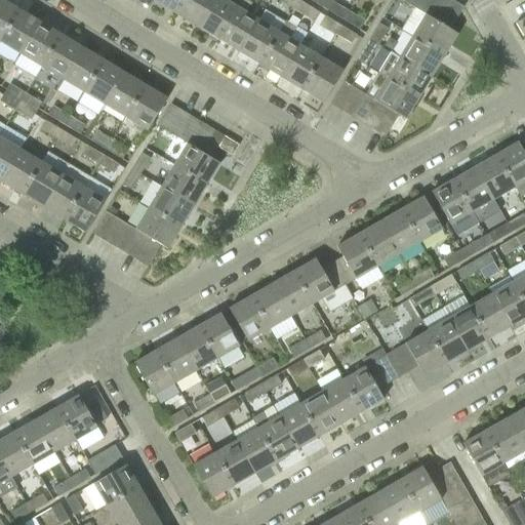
[(0,0),(0,39),(18,9),(1,0),(0,0)]
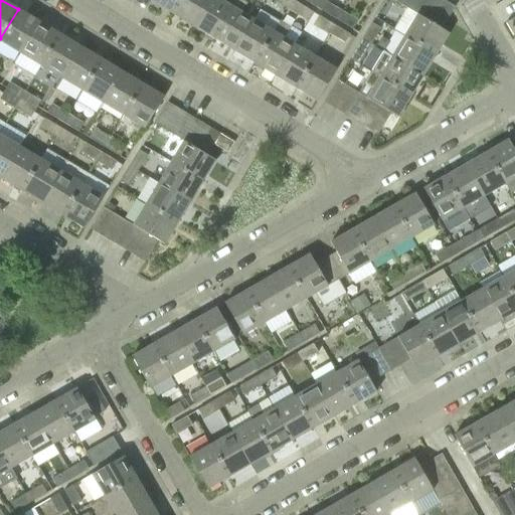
[(151,0),(151,1),(172,13),(179,0),(151,0)]
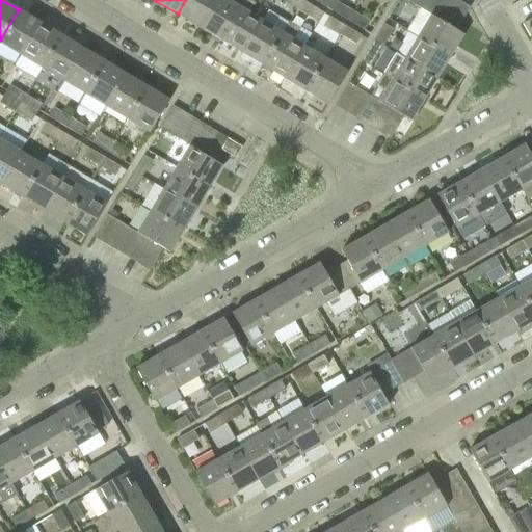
[(185,0),(178,14),(200,26),(214,0),(185,0)]
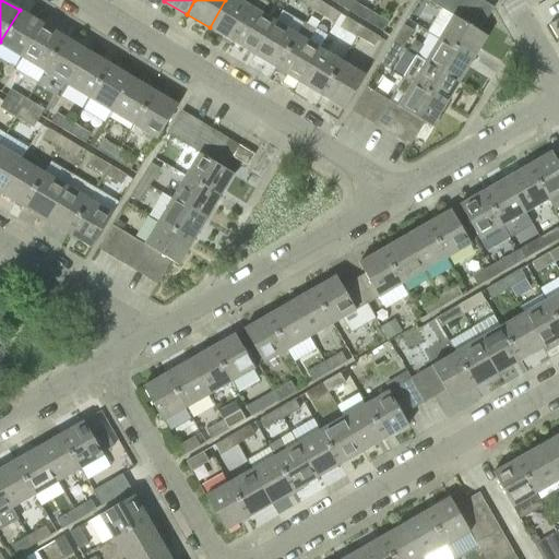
[(256,0),(240,0),(225,0),(210,27),(232,42),(252,8),(256,0)]
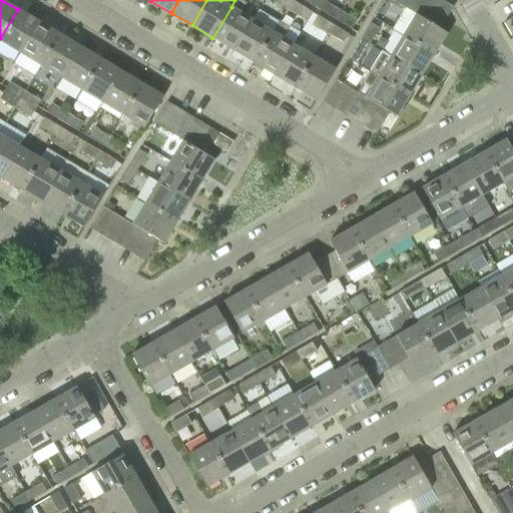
[(271,0),(288,10),(293,1),(291,0),(271,0)]
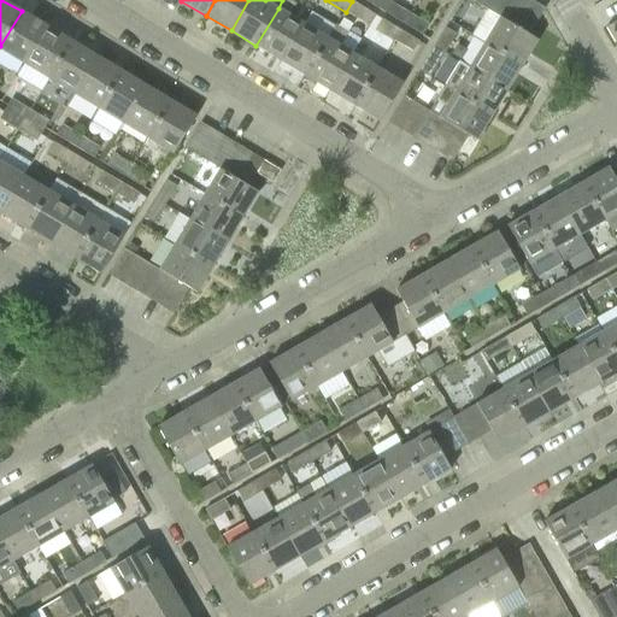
[(480,0),(477,4),(491,12),(498,0),(480,0)]
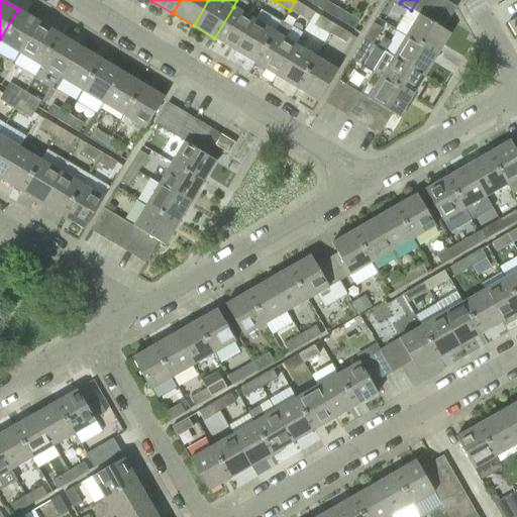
[(419,14),(423,16),(432,0),(417,0),(411,10),(419,14)]
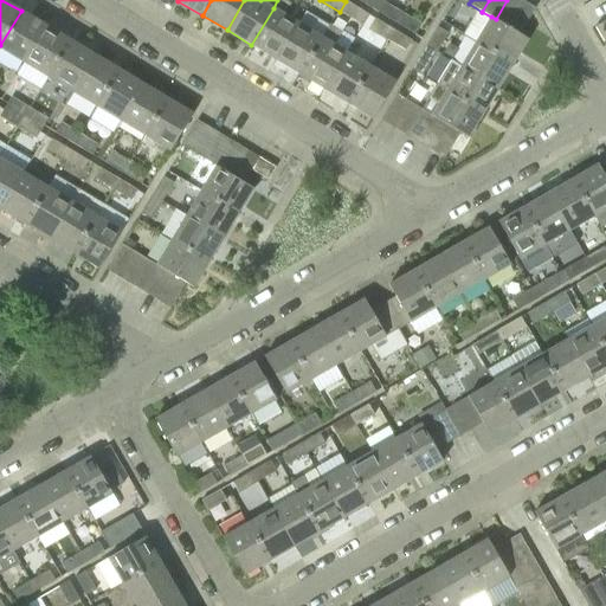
[(507,0),(496,19),(507,26),(522,1),(520,0),(507,0)]
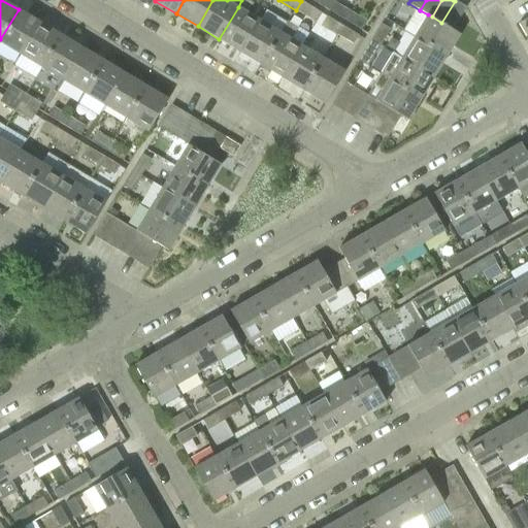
[(296,10),(310,19),(317,9),(301,1),(296,10)]
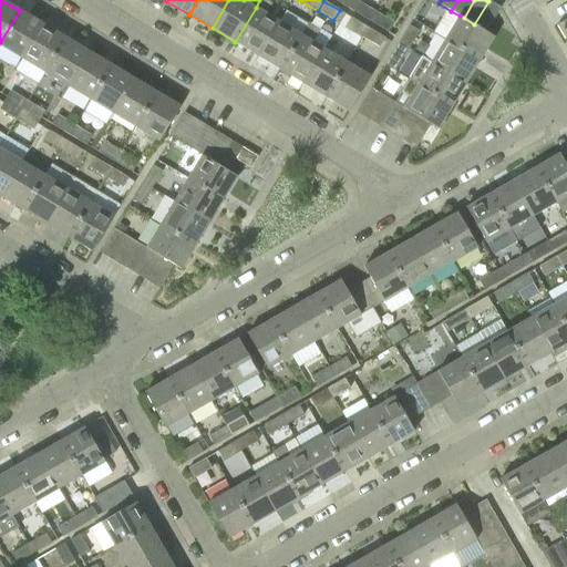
[(474,24),(486,32),(501,8),(488,1),(474,24)]
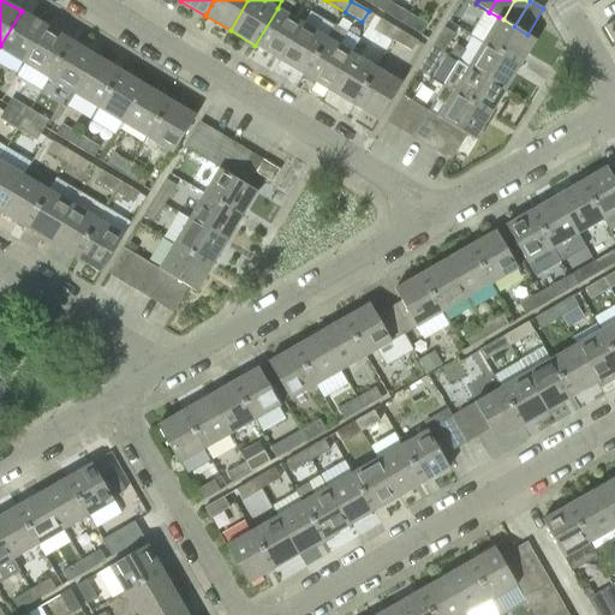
[(404,25),(411,15),(390,3),(384,13),(404,25)]
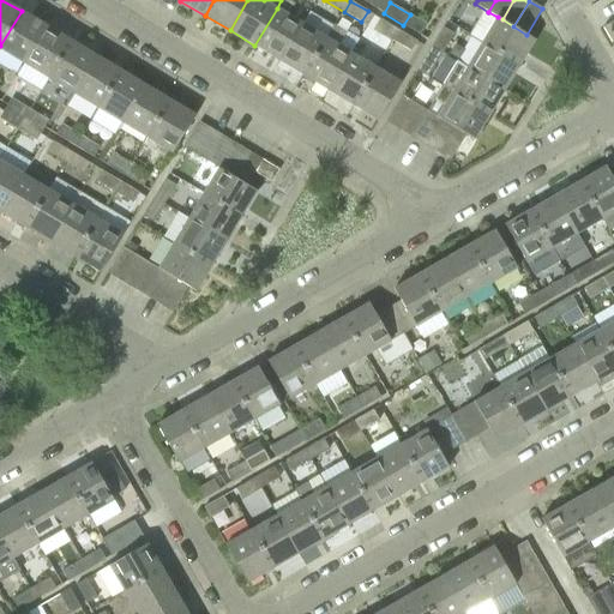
[(280,60),(302,23),(277,8),(254,46),(280,60)]
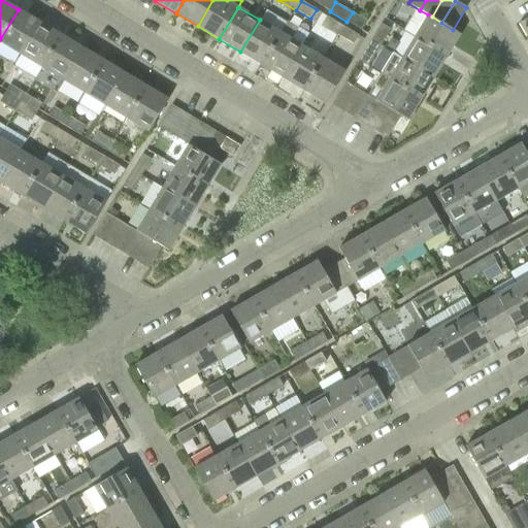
[(0,39),(0,42),(21,55),(40,23),(19,9),(0,39)]
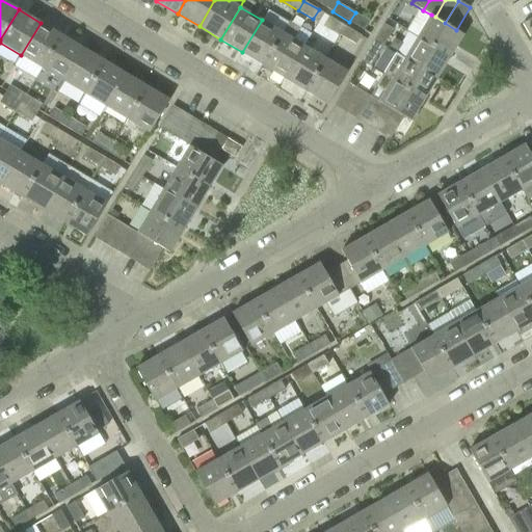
[(349,22),(365,30),(370,22),(355,12),(349,22)]
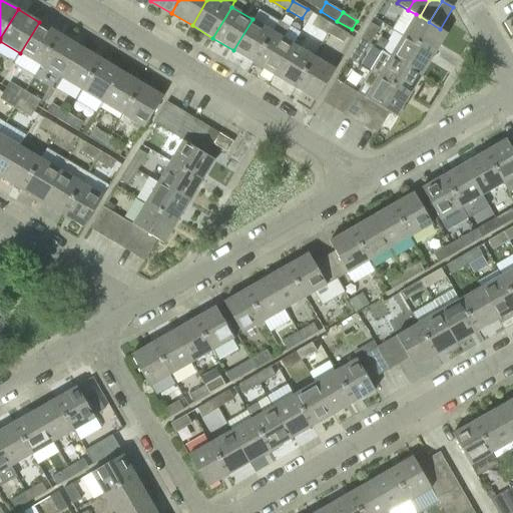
[(403,35),(435,54),(447,33),(440,29),(429,22),(420,16),(416,14),(403,35)]
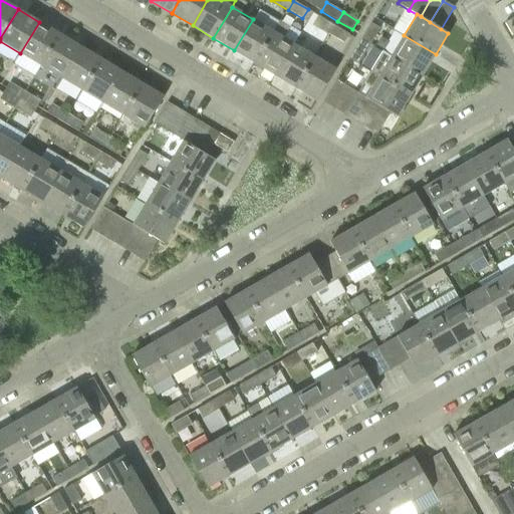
[(329,34),(334,26),(318,16),(313,24),(329,34)]
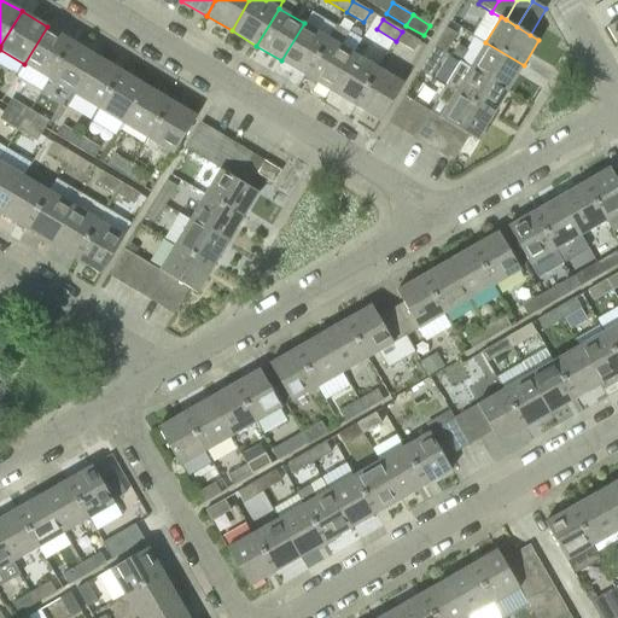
[(617,21),(607,28),(617,45),(617,21)]
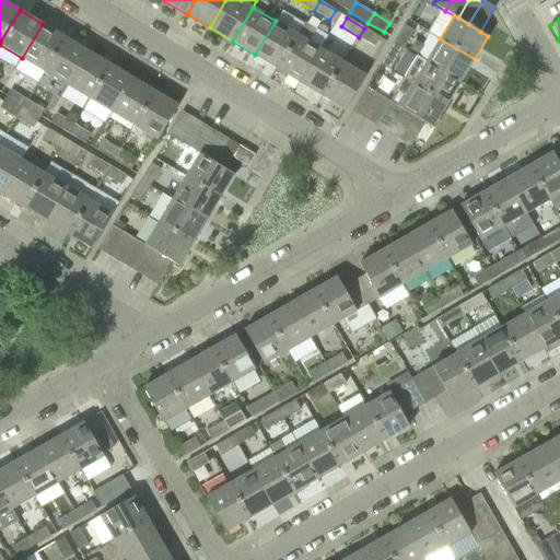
[(255,55),(278,69),(301,31),(289,23),(287,27),(276,21),(255,55)]
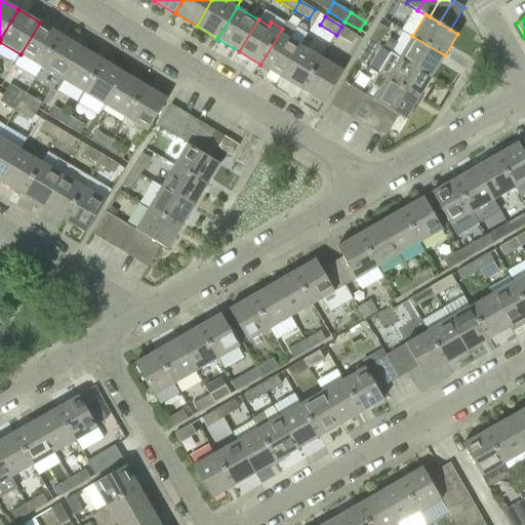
[(260,65),(281,77),(300,45),(290,39),(296,27),(286,21),(282,29),(260,65)]
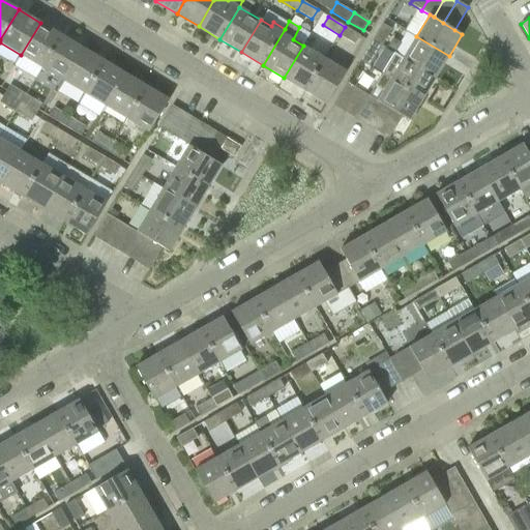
[(21,55),(41,67),(61,35),(40,23),(21,55)]
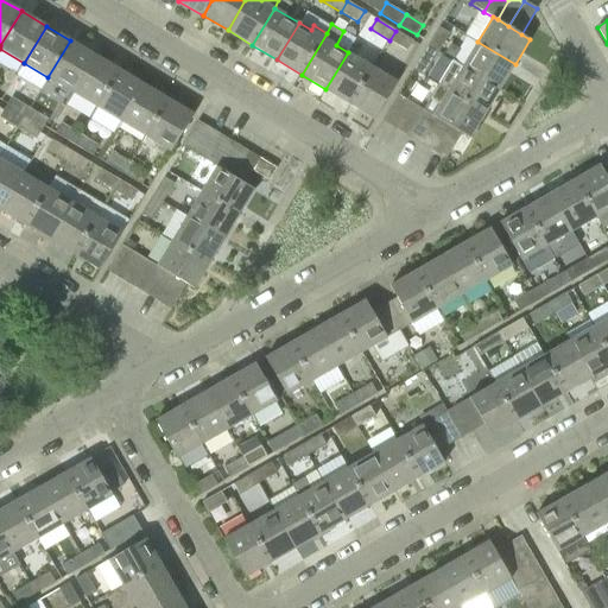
[(429,44),(439,50),(449,33),(438,27),(429,44)]
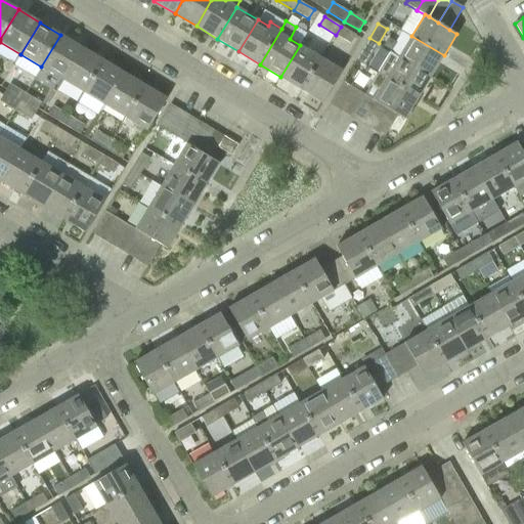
[(351,44),(356,35),(341,27),(336,35),(351,44)]
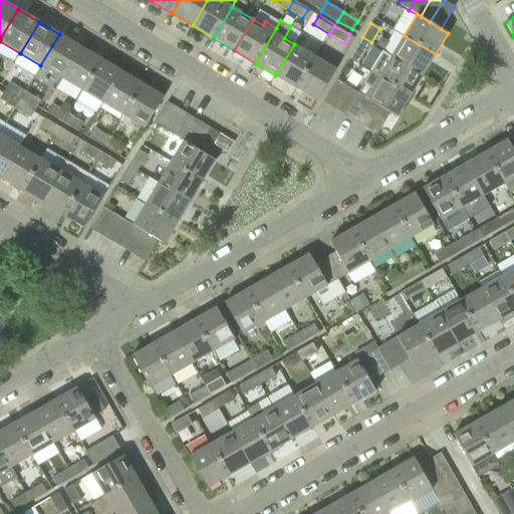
[(40,65),(61,78),(80,47),(59,34),(40,65)]
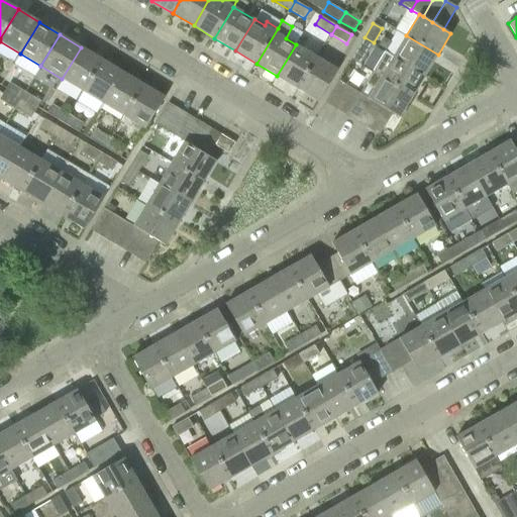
[(425,76),(438,55),(406,35),(394,57),(425,76)]
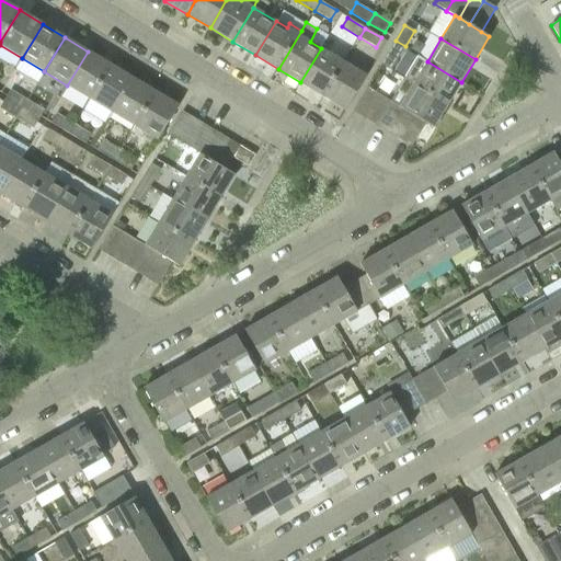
[(384,59),(393,65),(405,46),(396,41),(384,59)]
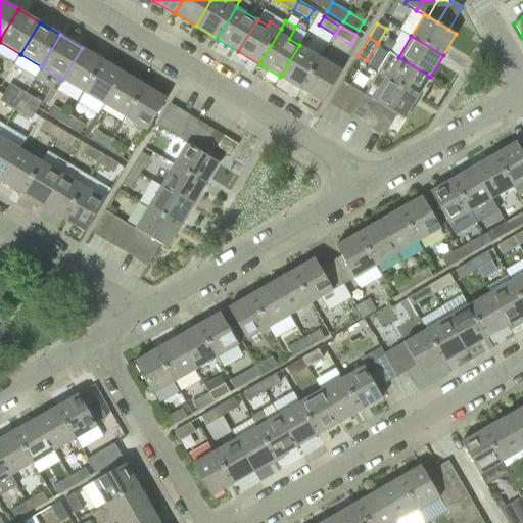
[(280,77),(301,90),(321,58),(299,45),(280,77)]
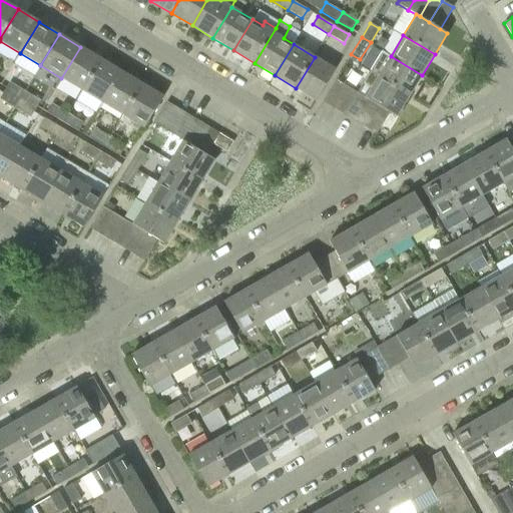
[(61,78),(82,90),(101,59),(80,47),(61,78)]
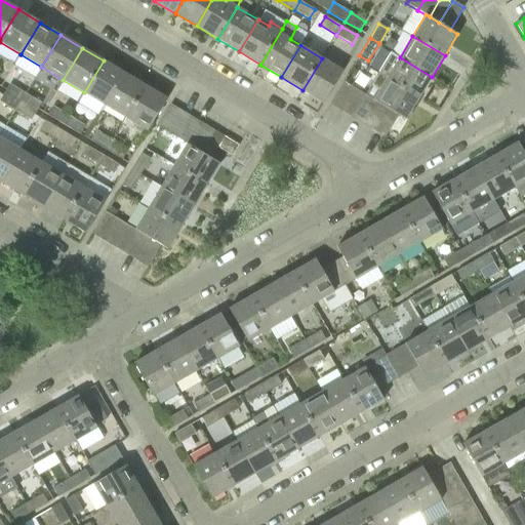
[(387,79),(419,98),(432,77),(400,57),(387,79)]
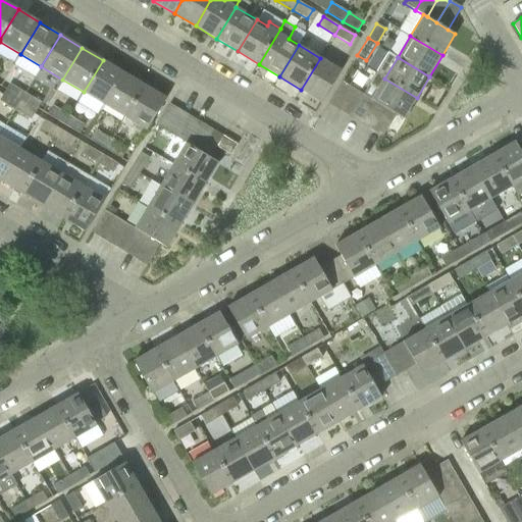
[(301,90),(322,102),(342,70),(320,58),(301,90)]
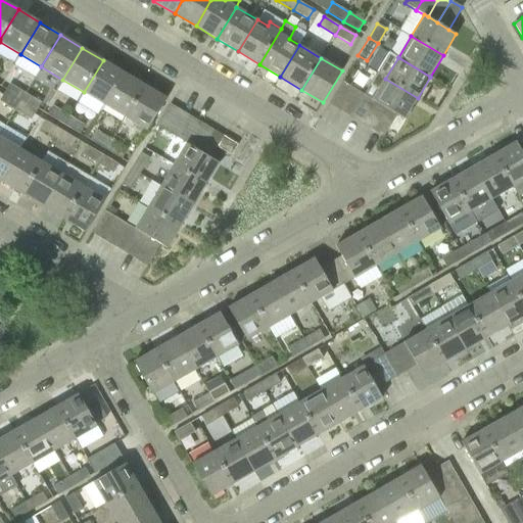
[(84,92),(104,105),(124,73),(103,60),(84,92)]
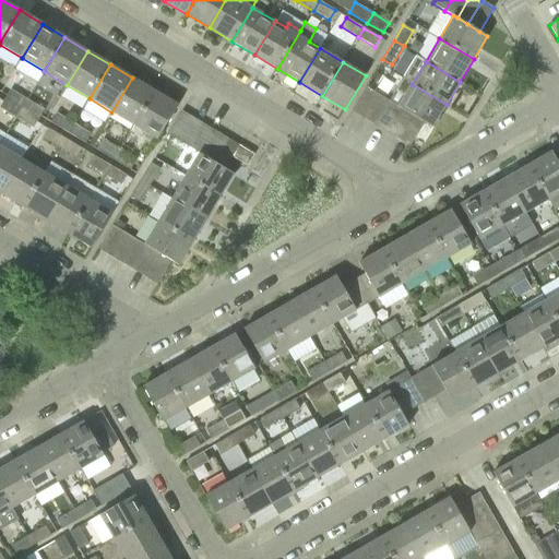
[(111,113),(134,126),(155,92),(132,78),(111,113)]
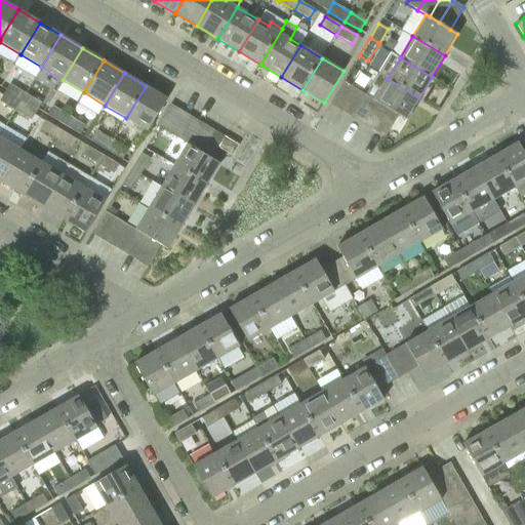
[(389,109),(399,115),(406,119),(419,98),(387,79),(374,101),(378,102),(389,109)]
